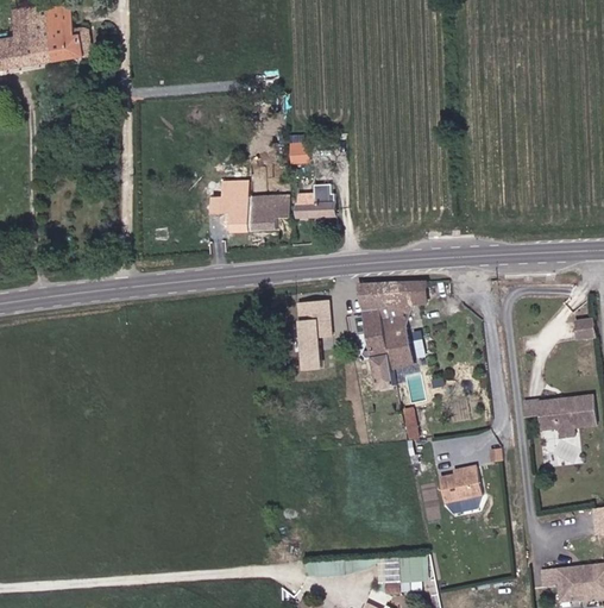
[(63,0),(30,6),(32,23),(48,20),(55,60),(90,54),(87,26),(75,27),(70,0),(63,0)]
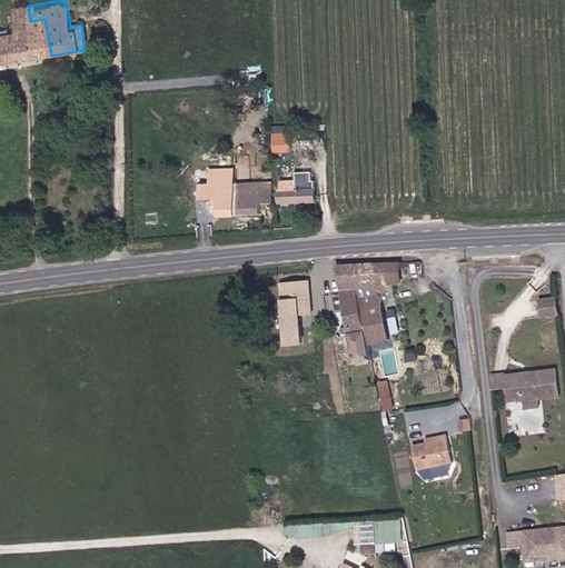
[(15,25),(30,21),(28,6),(12,8),(15,25)]
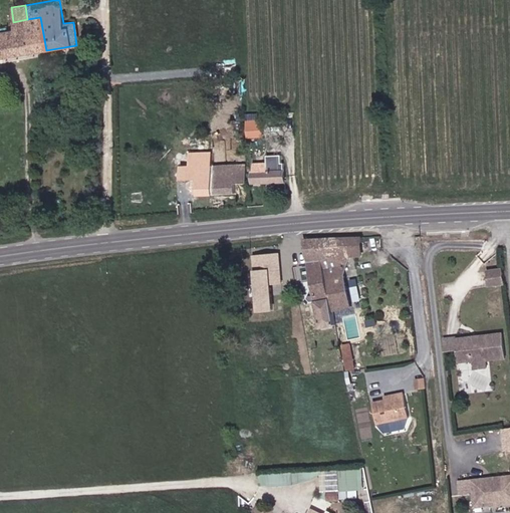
[(13,22),(15,37),(0,39),(0,57),(46,50),(40,17),(27,19),(13,22)]
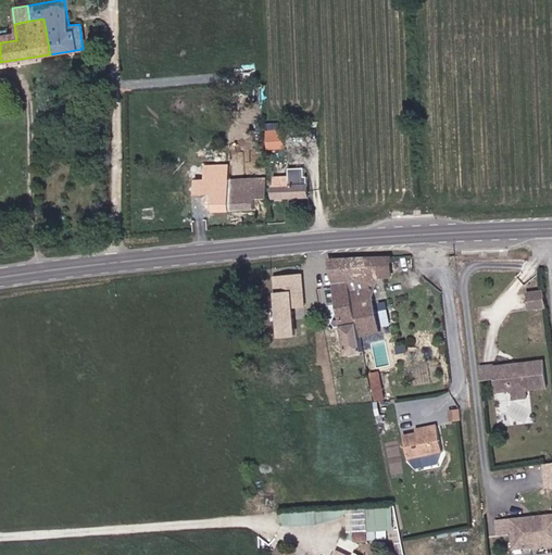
[(299,164),(285,165),(286,175),(268,176),(268,194),(303,192),(303,174),(299,174),(299,164)]
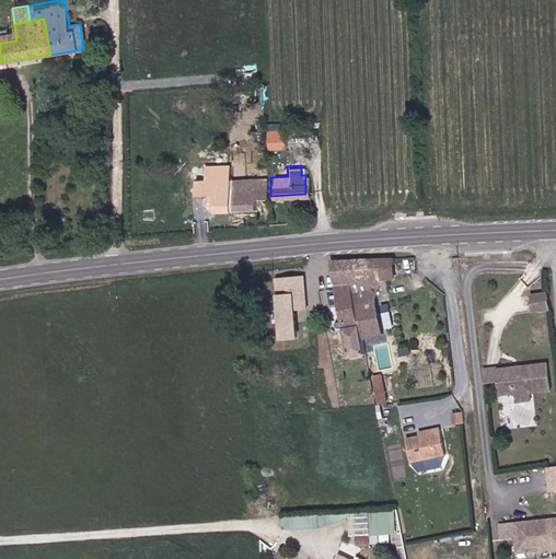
[(252,206),(252,197),(265,197),(264,177),(194,181),(194,195),(209,195),(210,208),(252,206)]
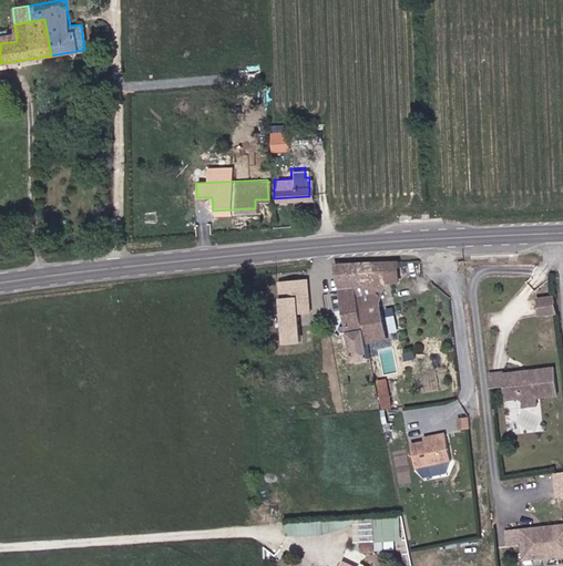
[(369,361),(366,348),(385,345),(376,294),(380,292),(384,286),(398,284),(399,261),(333,265),(351,364),(369,361)]
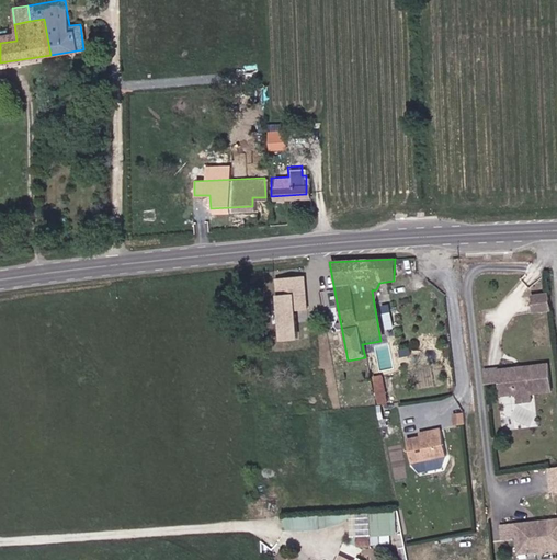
[(271,299),(276,324),(287,321),(291,336),(300,334),(292,295),(292,294),(304,290),(302,276),(288,278),(280,281),(283,296),(271,299)]
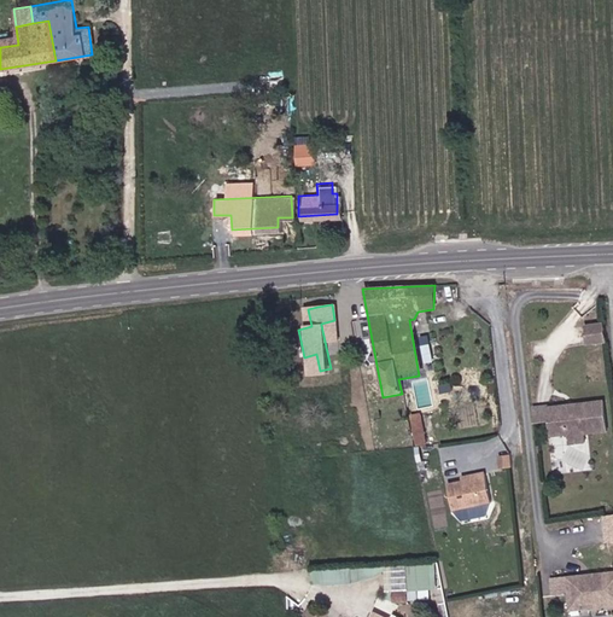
[(581,326),(584,344),(603,342),(600,322),(581,326)]
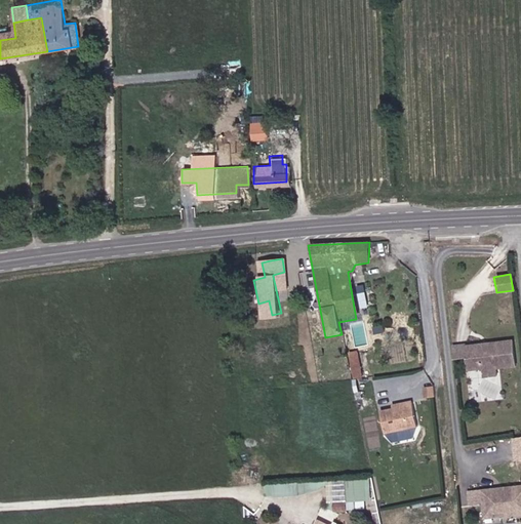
[(465,370),(479,368),(480,372),(480,377),(493,375),(492,370),(492,368),(512,366),(509,340),(483,344),(483,346),(476,347),(475,344),(462,346),(447,348),(448,357),(463,355),(465,364),(464,364),(465,370)]
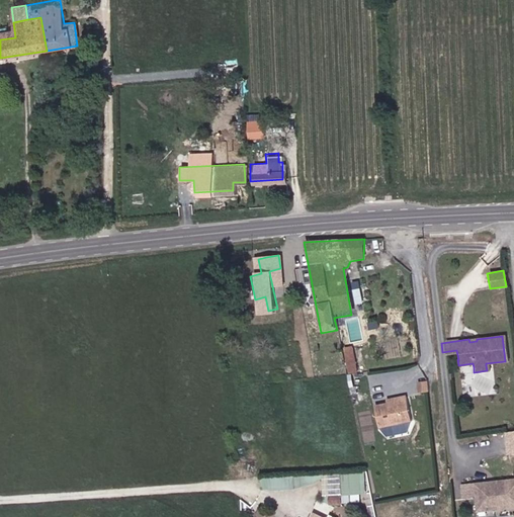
[(354,345),(344,345),(345,371),(355,371),(354,345)]
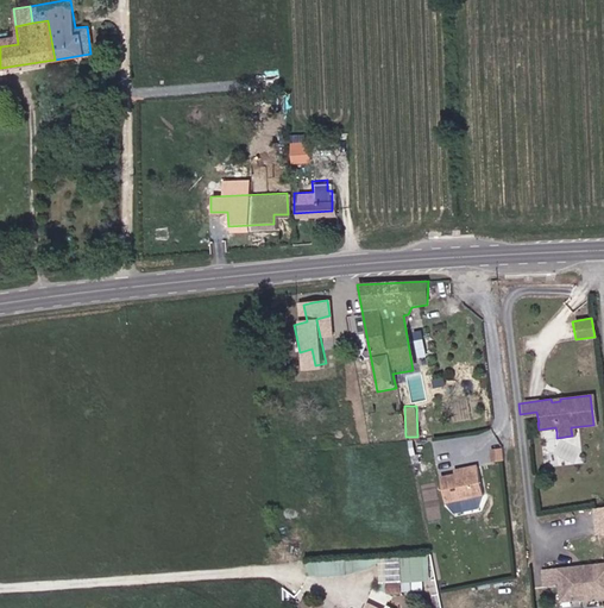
[(502,461),(501,449),(489,449),(489,461),(502,461)]
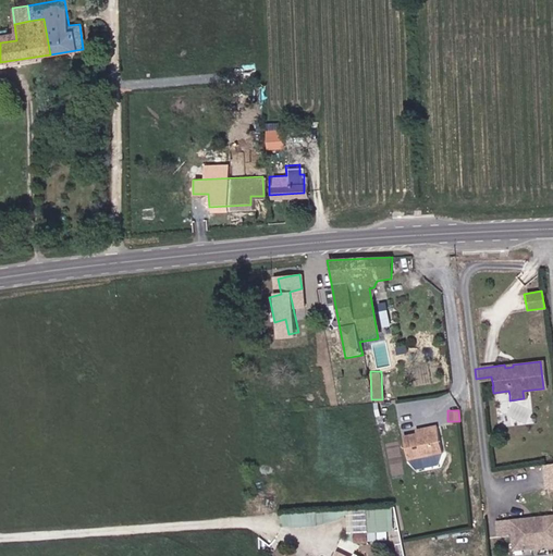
[(414,434),(402,436),(406,461),(441,454),(435,425),(413,430),(414,434)]
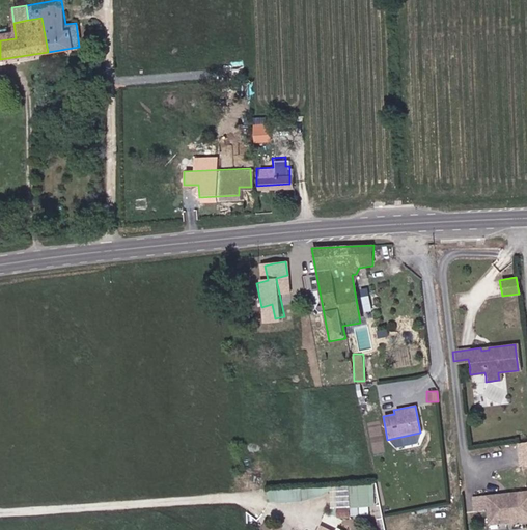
[(526,439),(517,440),(518,464),(526,463),(526,439)]
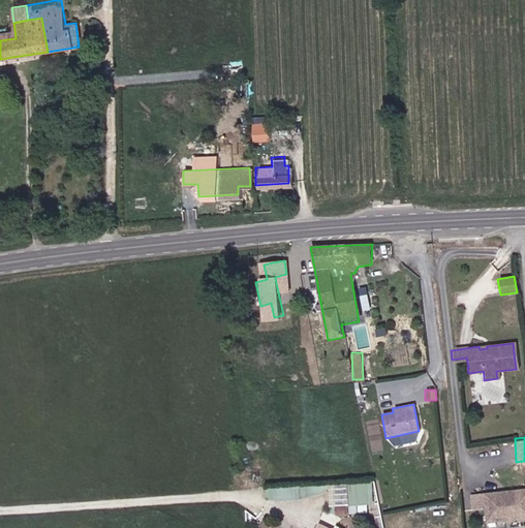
[(369,480),(335,480),(334,514),(348,514),(348,503),(369,503),(369,480)]
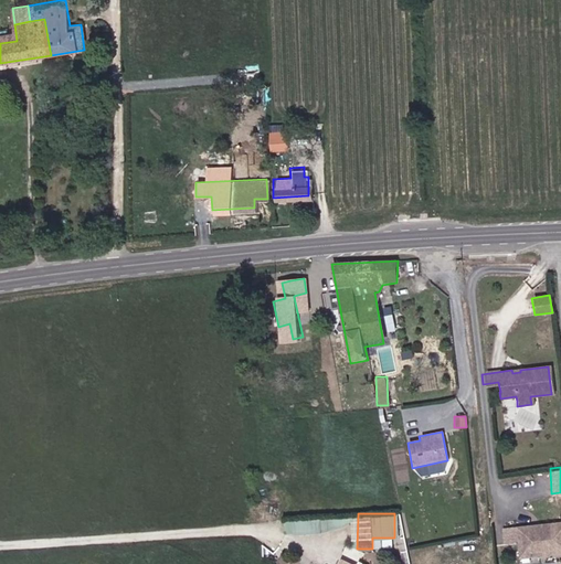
[(348,518),(285,517),(285,530),(348,531),(348,518)]
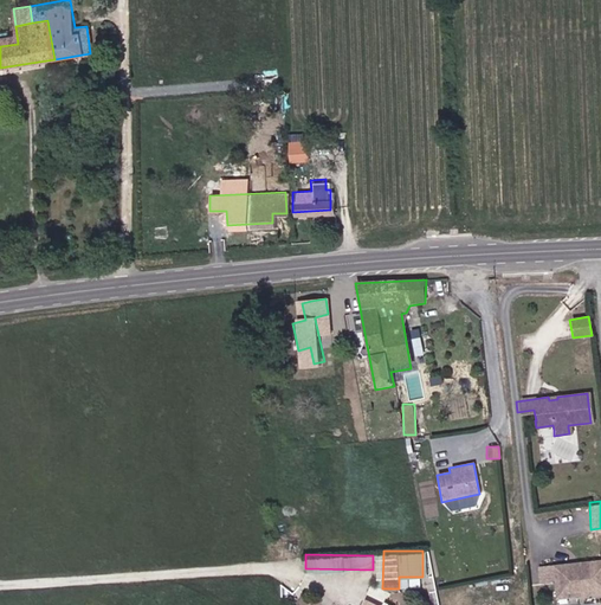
[(600,559),(537,567),(538,584),(554,583),(555,598),(600,592),(600,559)]
